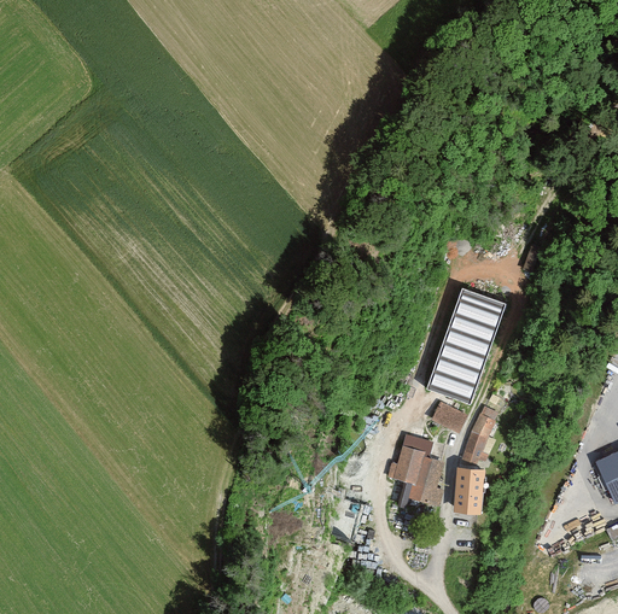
[(472,403),(505,302),(460,287),(429,390),(472,403)]
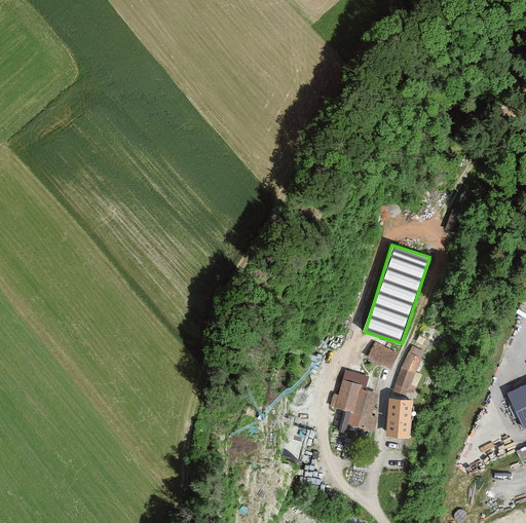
[(398,352),(374,343),(367,359),(391,369),(398,352)]
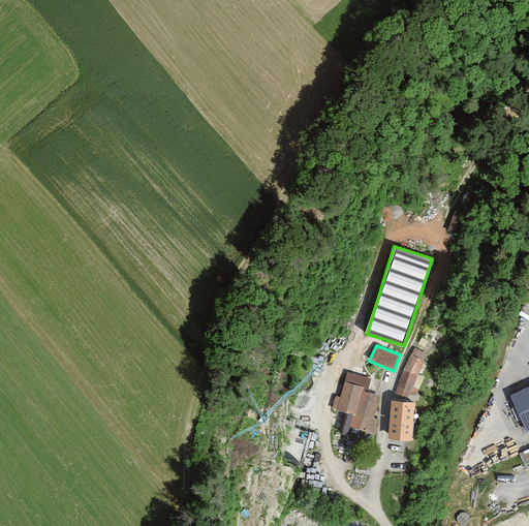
[(426,353),(412,348),(395,394),(408,399),(426,353)]
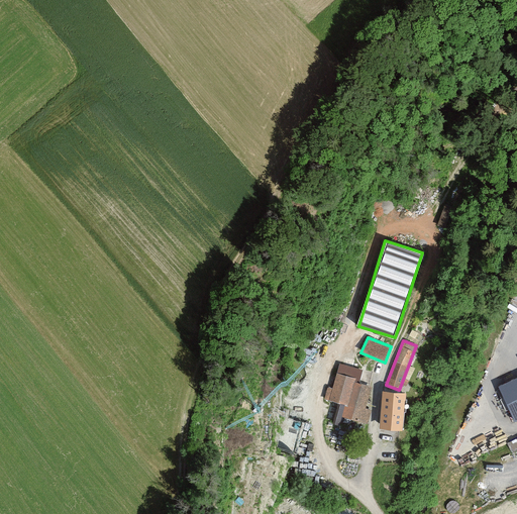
[(363,370),(338,364),(332,389),(326,388),(323,400),(343,405),(340,417),(362,422),(371,388),(358,385),(363,370)]
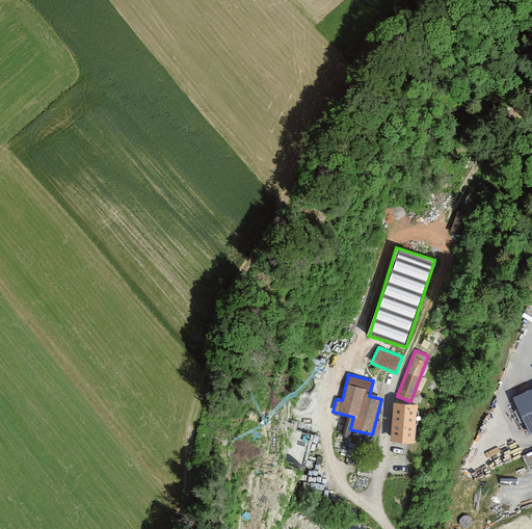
[(531,386),(508,397),(526,437),(531,433),(531,386)]
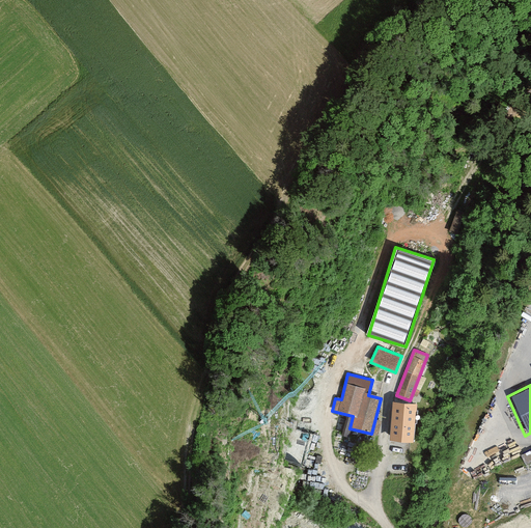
[(417,404),(393,403),(390,440),(414,442),(417,404)]
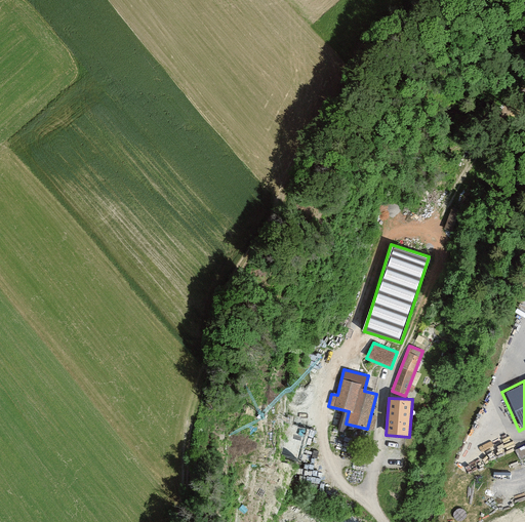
[(524,446),(516,449),(519,457),(524,454),(524,446)]
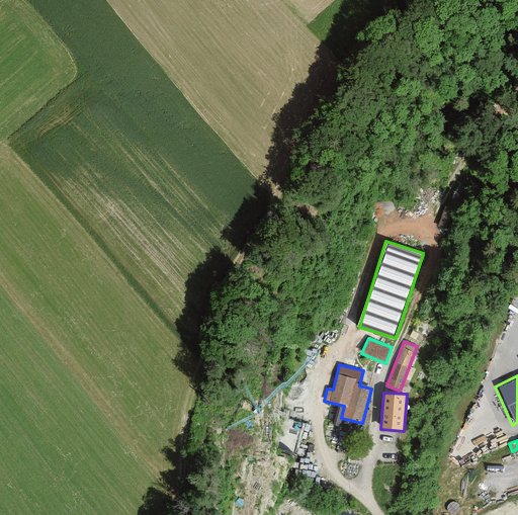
All buildings are outlined.
